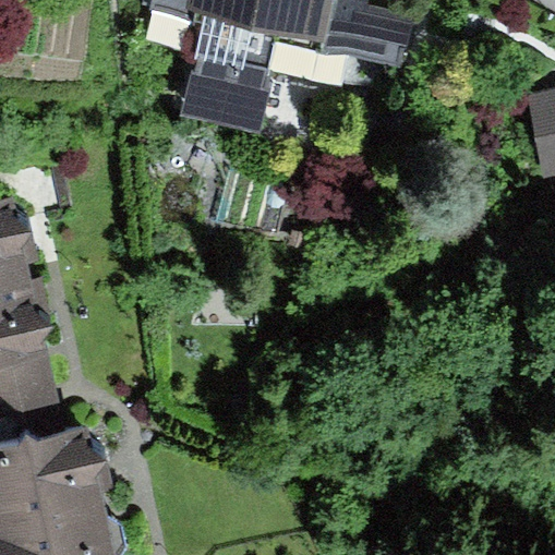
[(153,0),(146,38),(189,47),(175,116),(261,133),(274,72),(351,88),(358,61),(406,71),(420,3),(405,0),(153,0)]
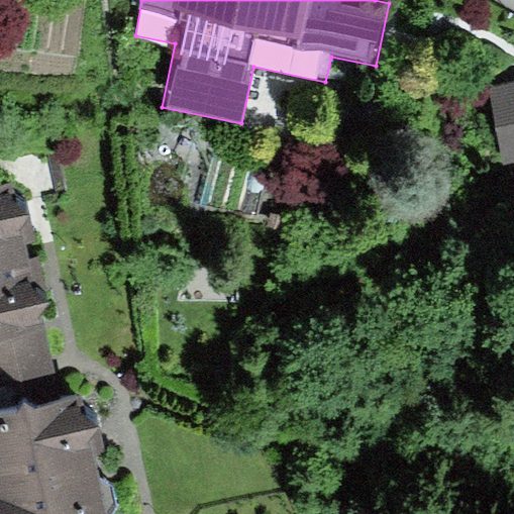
[(513,77),(486,83),(502,161),(513,158),(513,198),(512,199),(513,210),(513,77)]
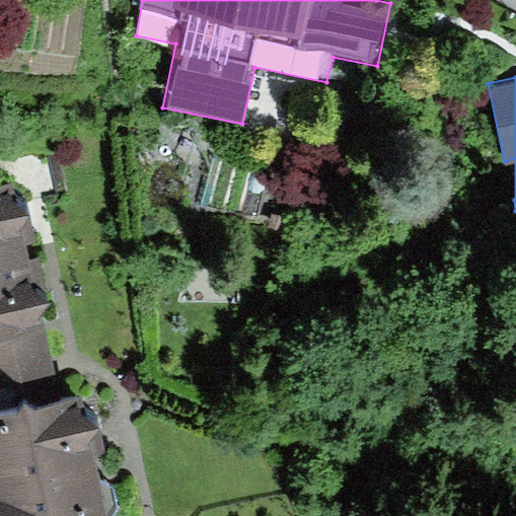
[(0,255),(26,251),(19,210),(26,197),(16,192),(12,170),(0,172),(0,255)]
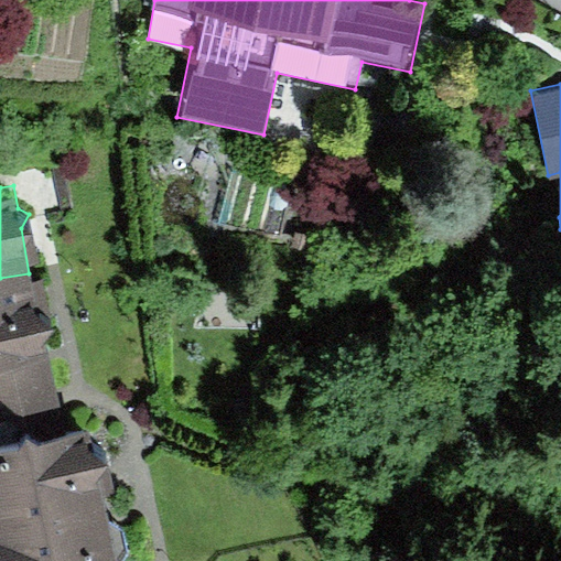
[(29,273),(0,278),(0,418),(56,408),(41,332),(53,309),(32,297),(29,273)]
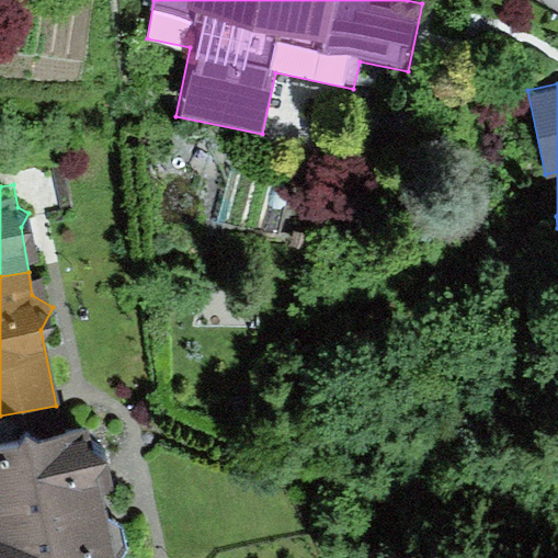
[(0,523),(102,502),(95,467),(109,444),(81,426),(79,418),(37,426),(23,417),(14,430),(0,432),(0,523)]
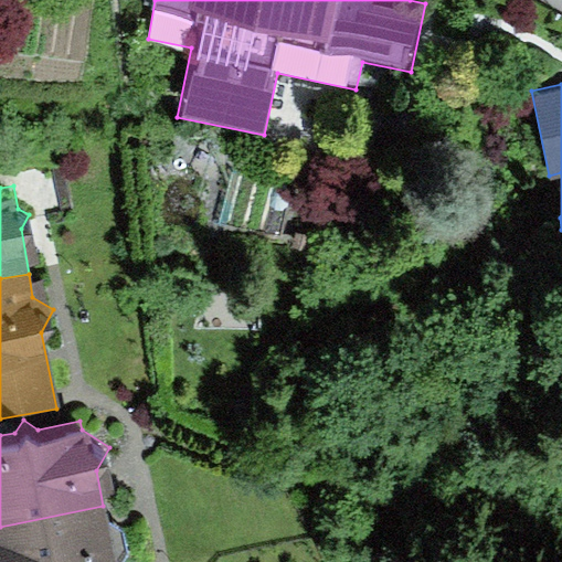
[(118,561),(117,557),(129,540),(109,526),(103,506),(0,527),(0,561),(118,561)]
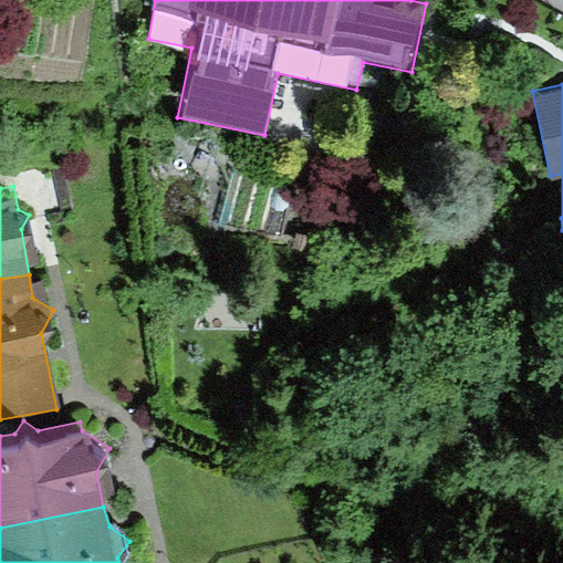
All buildings are outlined.
